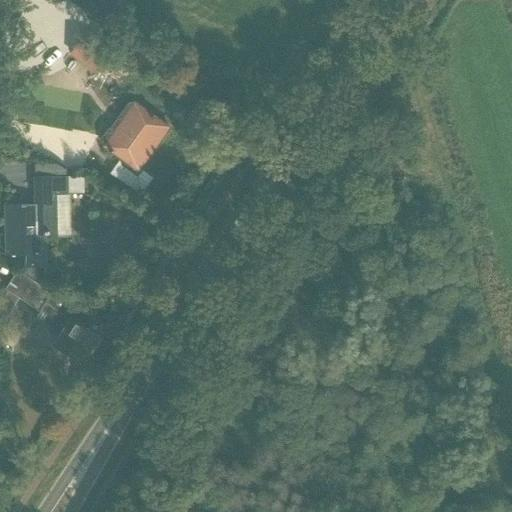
[(78,45),(70,56),(97,75),(105,64),(112,54),(85,35),(78,45)]
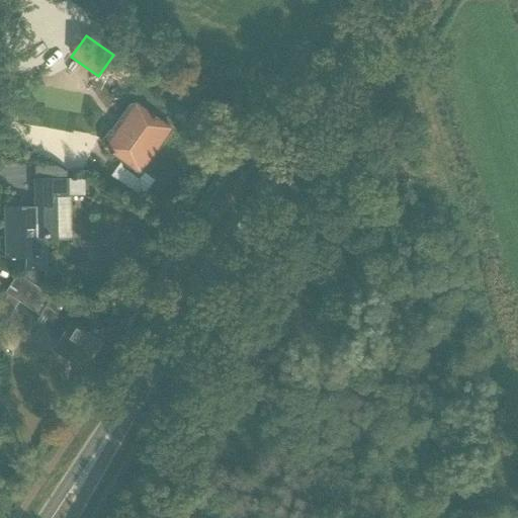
[(140,178),(149,165),(173,131),(159,120),(159,119),(138,105),(117,132),(110,132),(104,140),(105,149),(122,161),(123,161),(124,167),(140,178)]
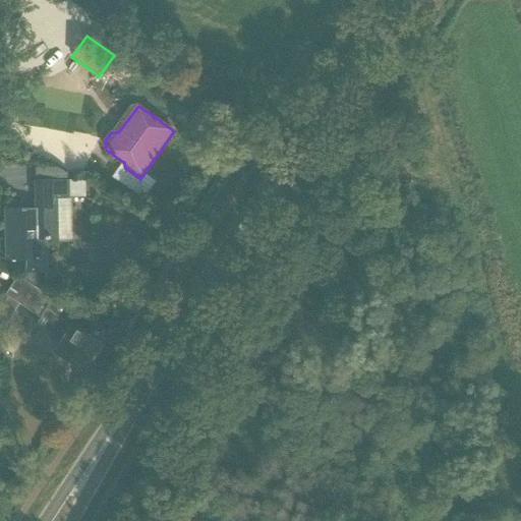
[(57,240),(57,198),(68,198),(68,180),(36,181),(36,210),(12,210),(12,227),(5,227),(6,261),(26,261),(27,272),(23,278),(43,290),(47,283),(47,240),(57,240)]
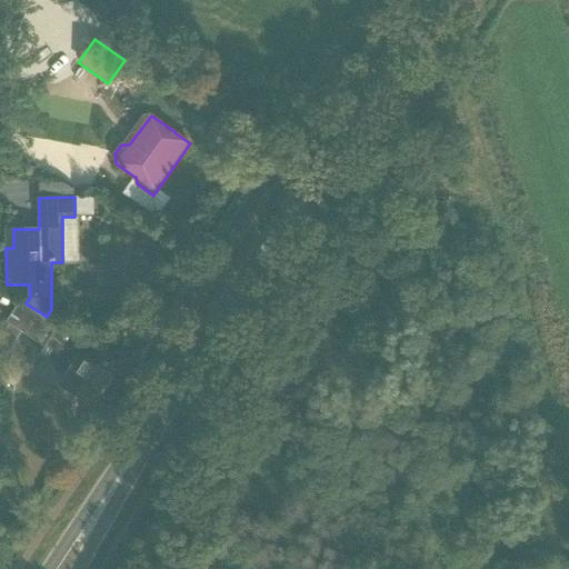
[(99,352),(117,363),(118,363),(61,326),(47,317),(26,303),(25,305),(20,301),(6,322),(43,347),(39,352),(69,373),(61,385),(90,405),(109,377),(91,363),(99,352)]
